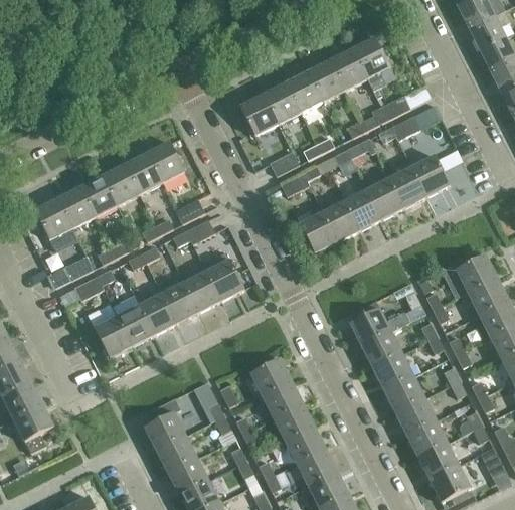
[(469,0),(459,5),(470,26),(504,9),(499,0),(469,0)]
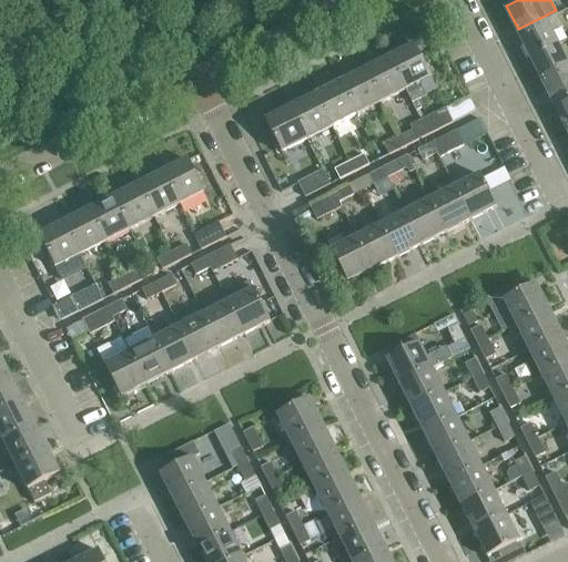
[(518,29),(530,54),(559,40),(553,28),(563,22),(556,10),(518,29)]
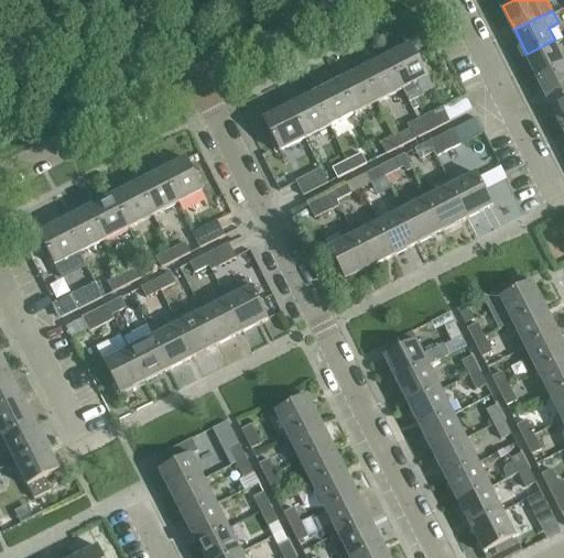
[(527,54),(539,78),(563,65),(563,57),(555,40),(527,54)]
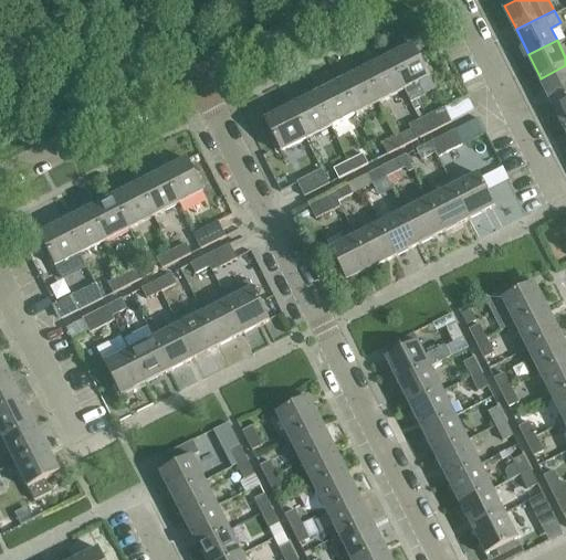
[(412,42),(387,54),(404,86),(410,99),(425,92),(420,85),(418,86),(415,81),(429,73),(412,42)]
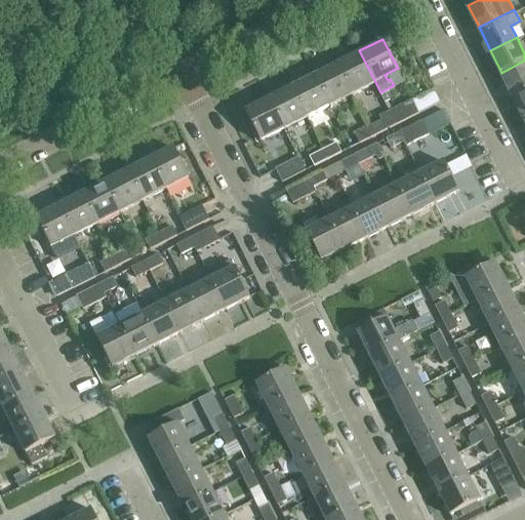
[(359,50),(336,62),(352,91),(374,80),(359,50)]
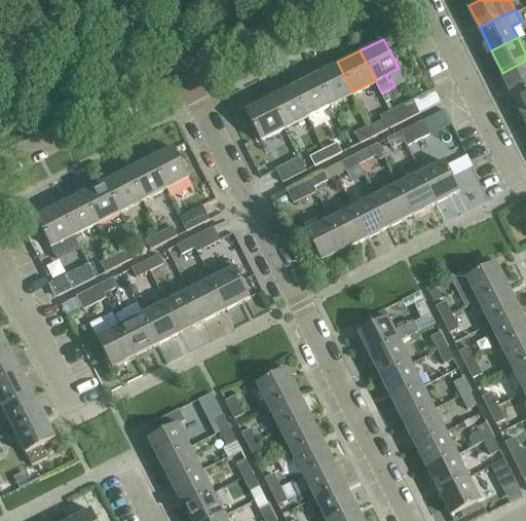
[(525,61),(502,73),(514,96),(525,89),(525,61)]
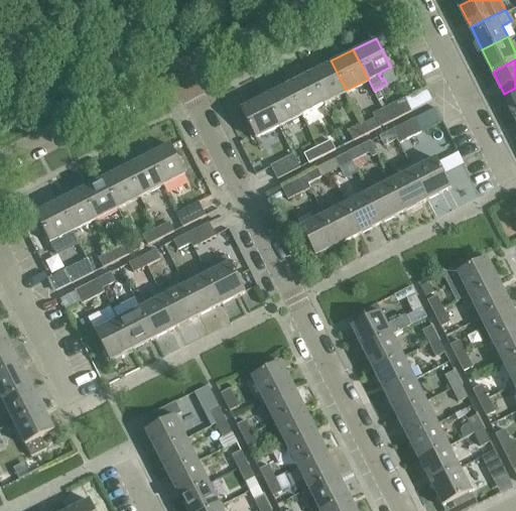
[(331,60),(308,73),(324,101),(346,90),(331,60)]
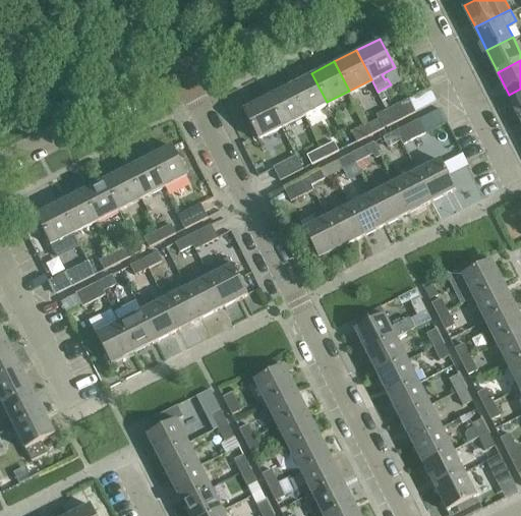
[(311,73),(289,84),(303,114),(327,102),(311,73)]
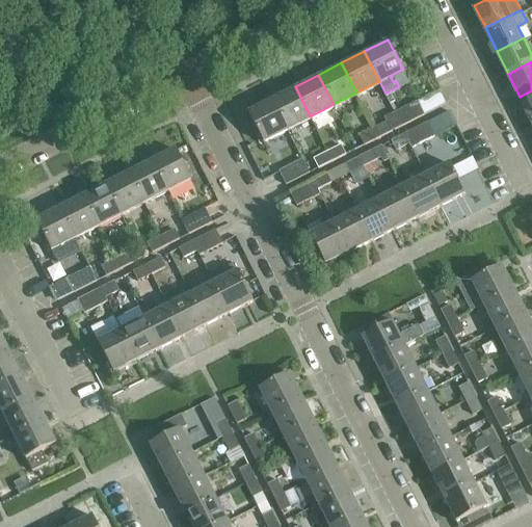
[(295,86),(272,98),(287,128),(310,116),(295,86)]
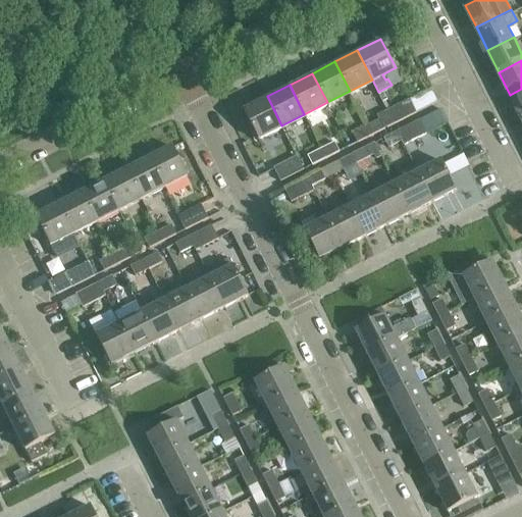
[(521,89),(510,95),(521,117),(521,116),(521,89)]
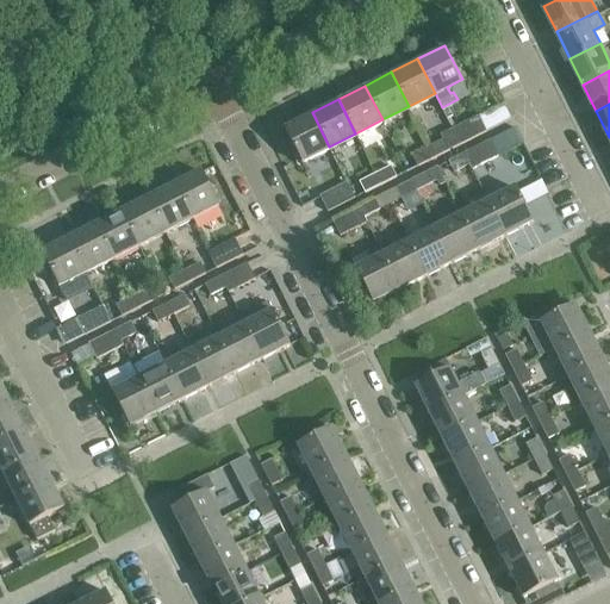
[(329,147),(312,112),(285,126),(302,160),(329,147)]
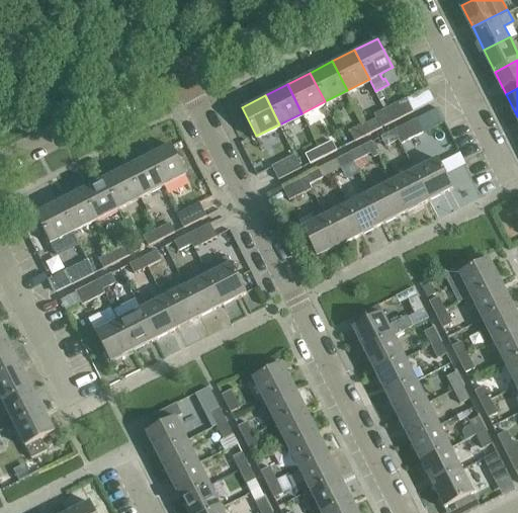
[(406,95),(383,106),(390,119),(412,108),(406,95)]
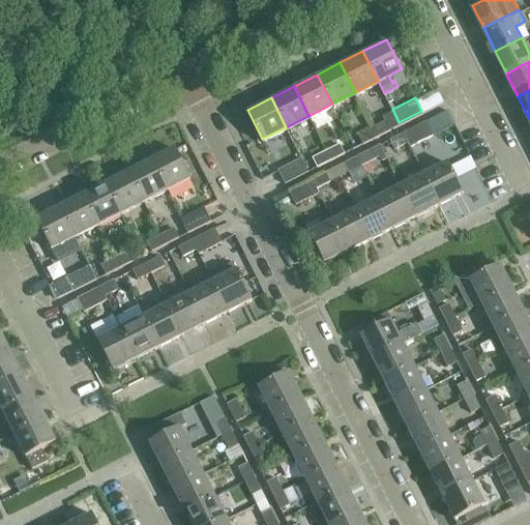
[(384,118),(372,125),(376,135),(399,122),(392,109),(382,114),(384,118)]
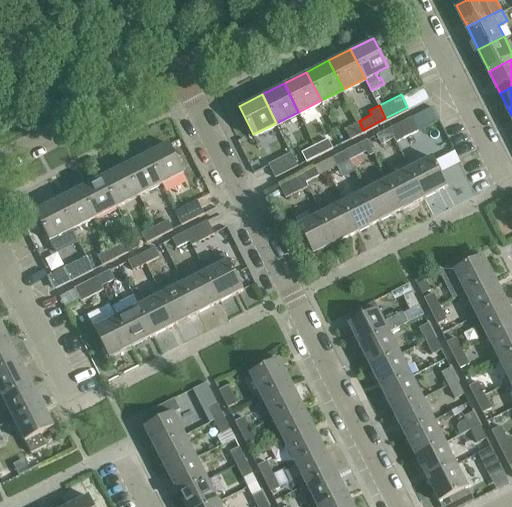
[(411,114),(389,126),(393,135),(395,139),(418,128),(411,114)]
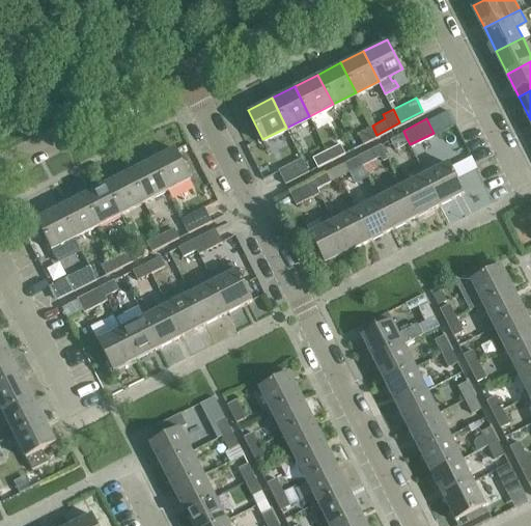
[(376,135),(372,126),(359,132),(363,141),(376,135)]
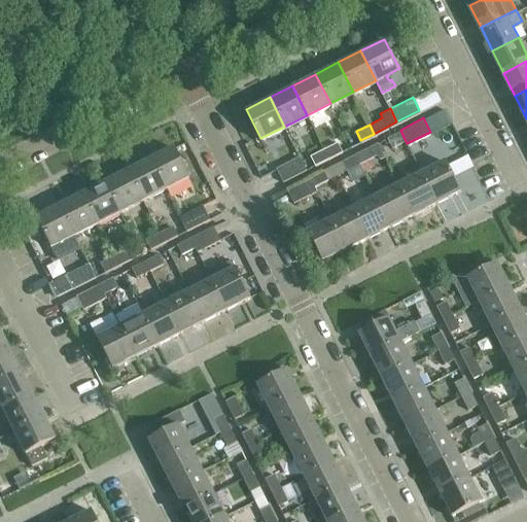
[(405,139),(400,130),(387,136),(391,145),(405,139)]
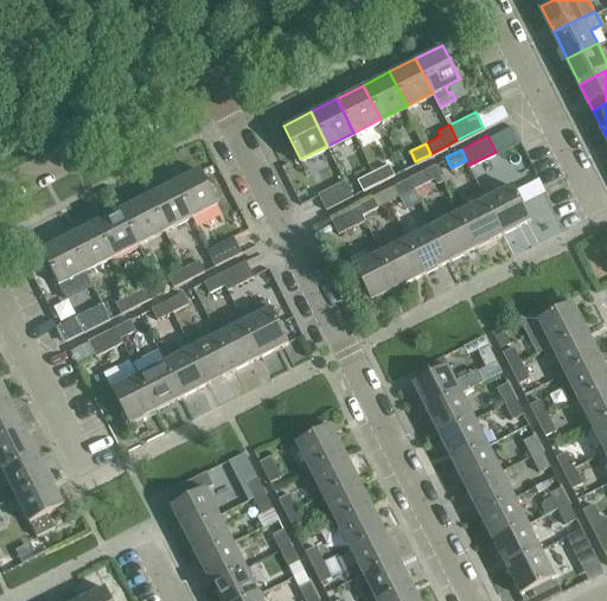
[(388,161),(372,170),(378,180),(394,173),(388,161)]
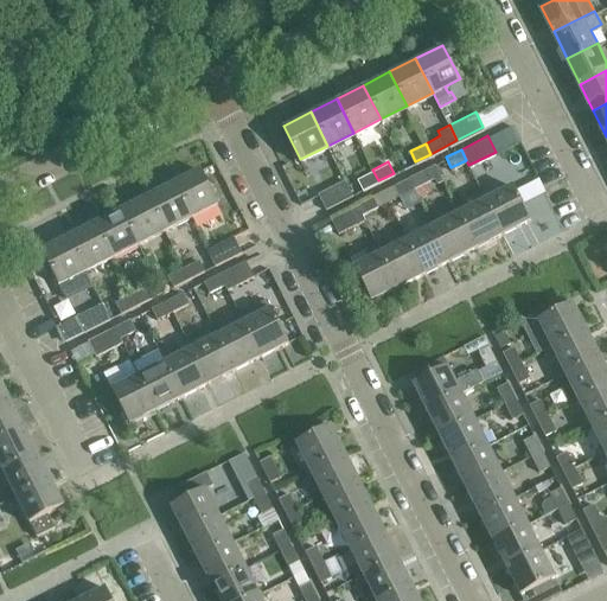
[(443,179),(435,162),(425,167),(429,179),(434,177),(436,181),(443,179)]
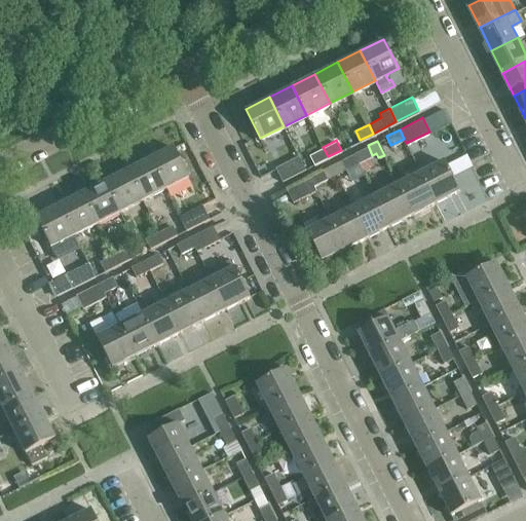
[(174,145),(150,157),(165,186),(189,175),(174,145)]
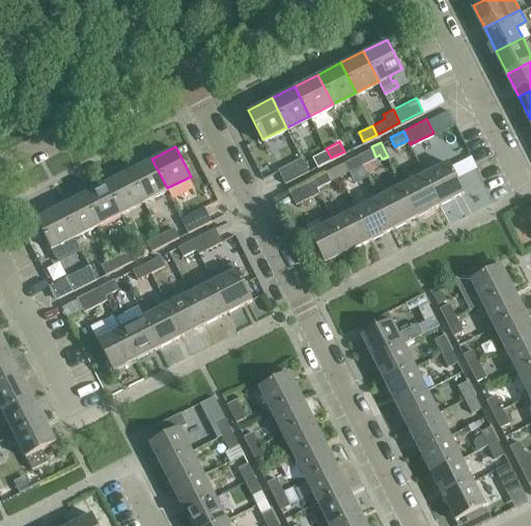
[(371,146),(358,154),(362,163),(375,157),(371,146)]
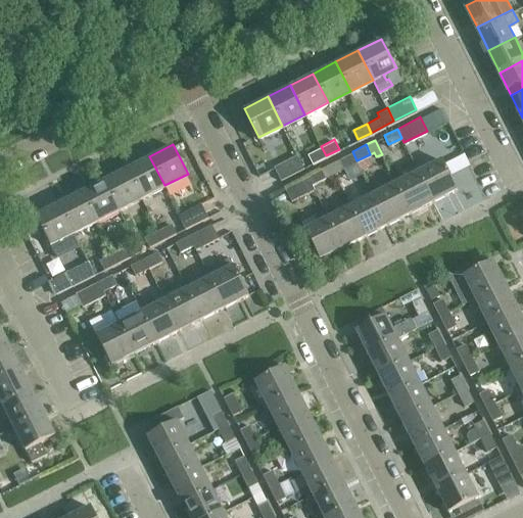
[(326,155),(321,146),(307,153),(313,162),(326,155)]
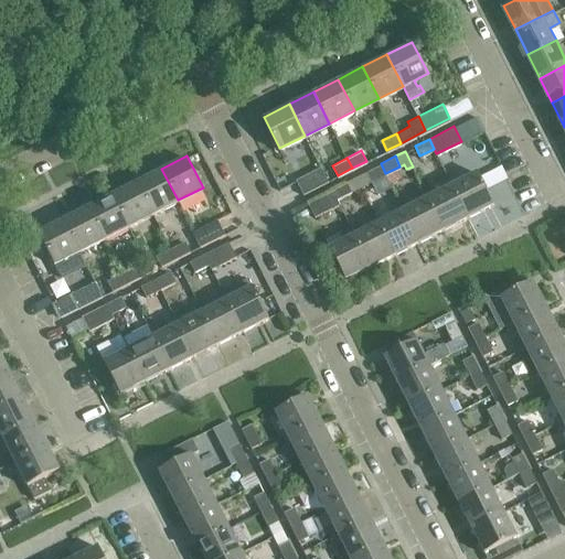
[(385,173),(381,163),(366,171),(371,181),(385,173)]
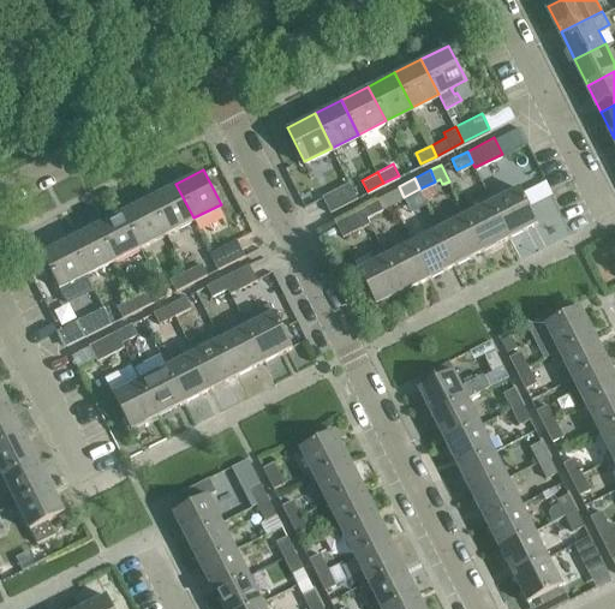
[(322,193),(330,210),(357,196),(348,180),(322,193)]
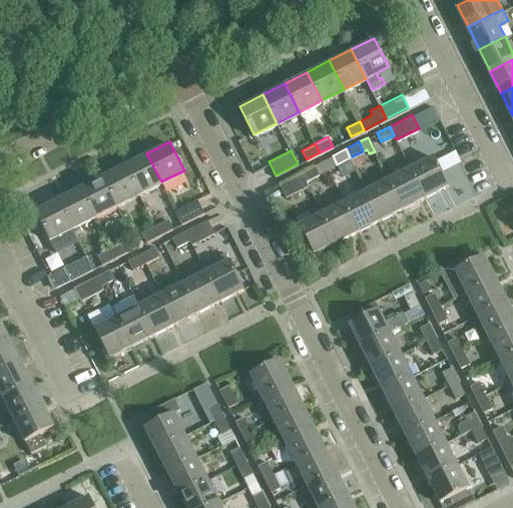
[(146,153),(124,164),(138,193),(161,181),(146,153)]
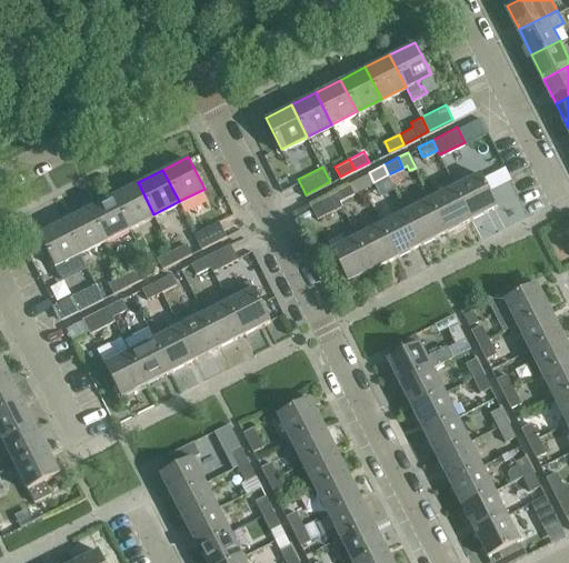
[(480,172),(455,184),(471,217),(497,203),(480,172)]
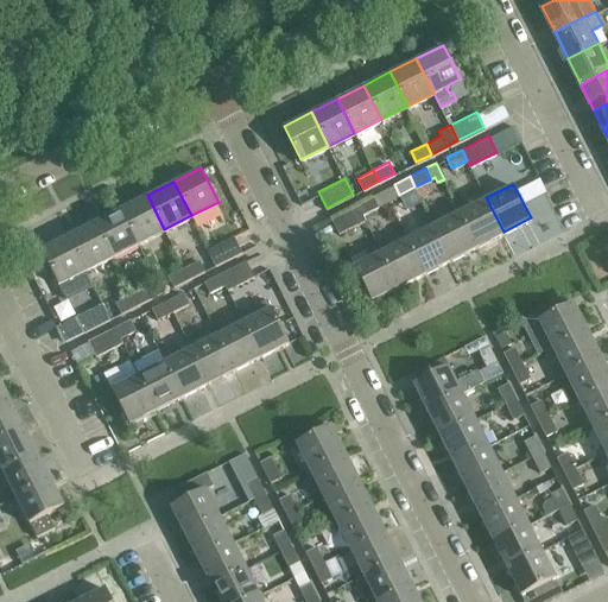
[(147,195),(121,208),(138,242),(164,229),(147,195)]
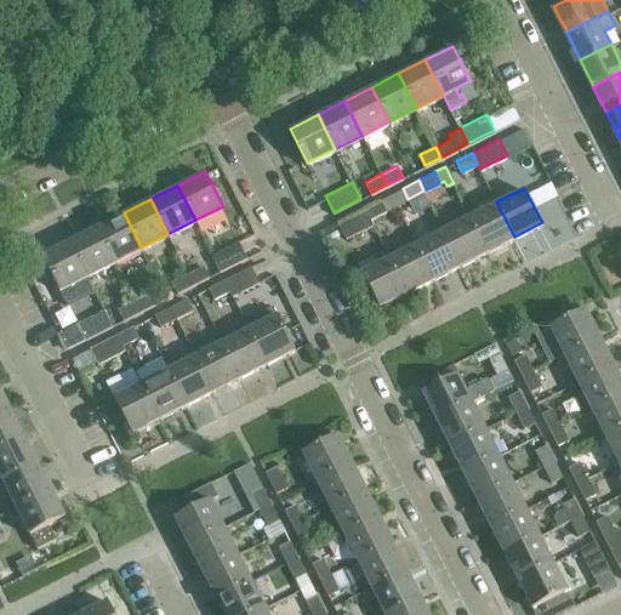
[(381,199),(365,206),(370,217),(386,210),(381,199)]
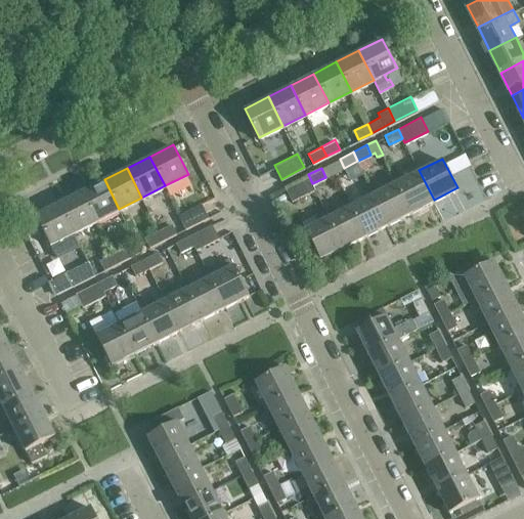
[(419,170),(396,181),(411,211),(434,200),(419,170)]
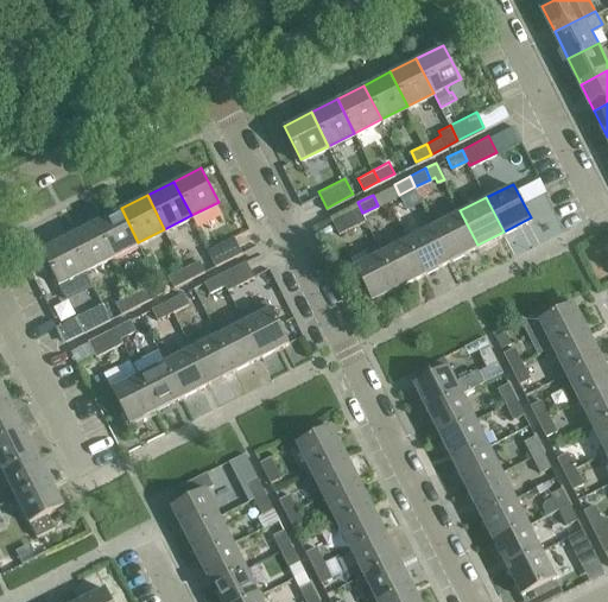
[(362,213),(358,202),(330,216),(339,232),(365,217),(362,213)]
